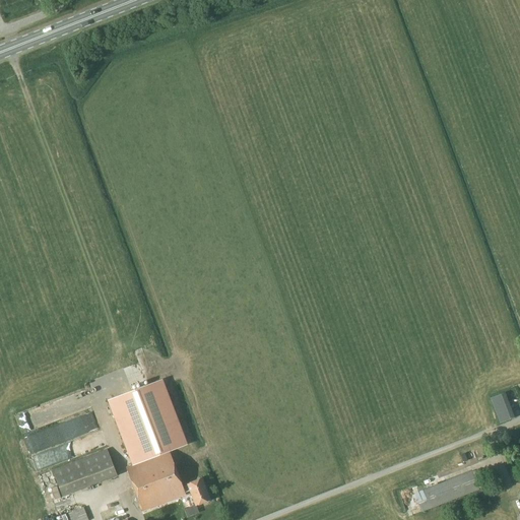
[(112,398),(108,400),(110,406),(132,465),(170,451),(170,452),(182,447),(188,445),(163,379),(116,397),(112,398)]
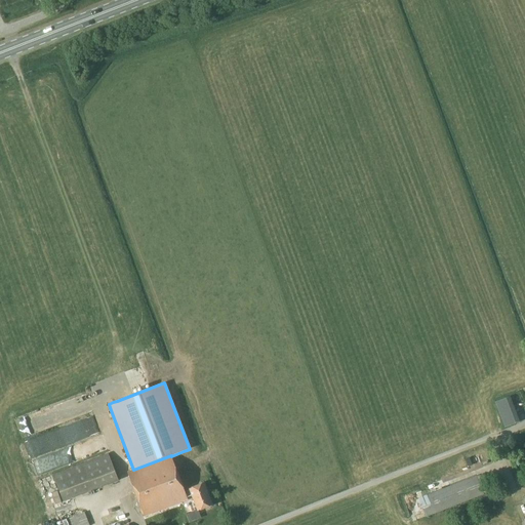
[(505,427),(515,423),(506,398),(495,402),(505,427)]
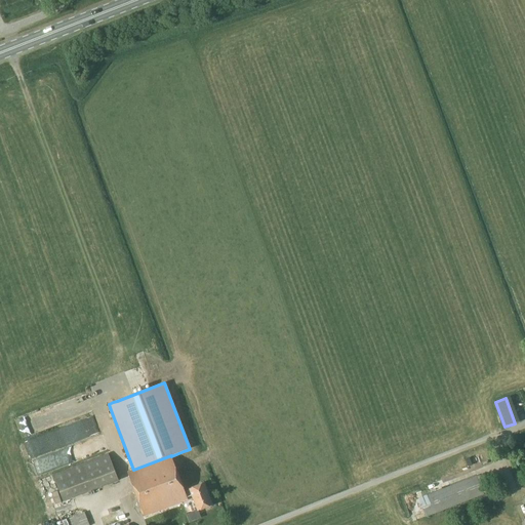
[(64,501),(118,480),(108,453),(53,475),(64,501)]
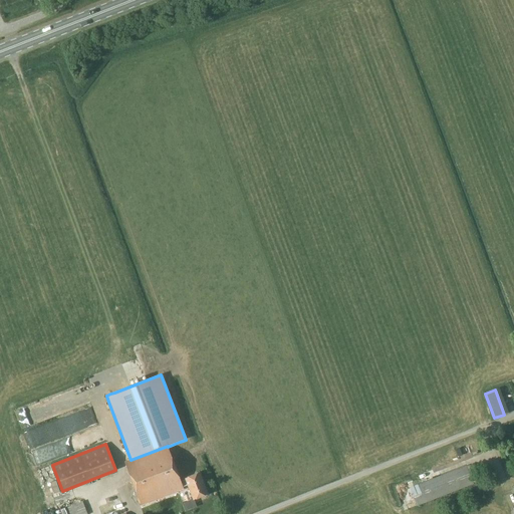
[(142,506),(184,489),(168,446),(124,462),(142,506)]
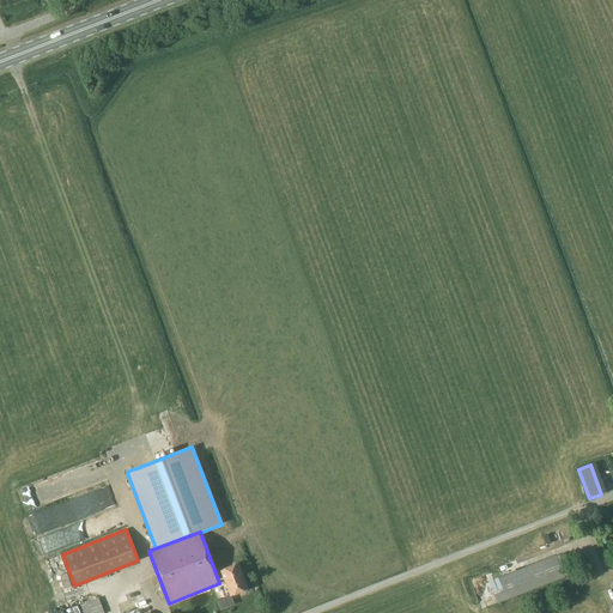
[(497,604),(565,577),(557,554),(489,581),(497,604)]
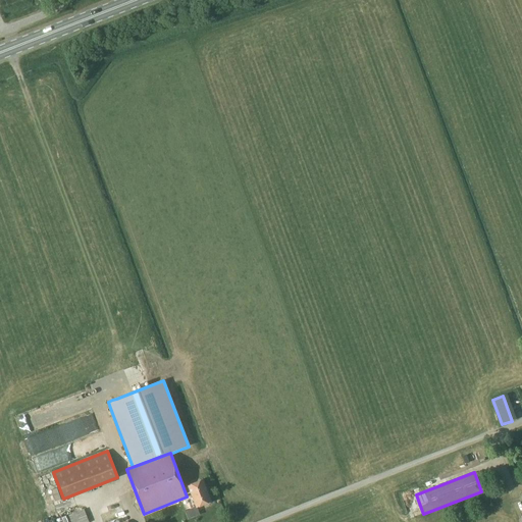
[(188,486),(184,488),(186,494),(191,492),(196,508),(211,502),(203,480),(188,486)]
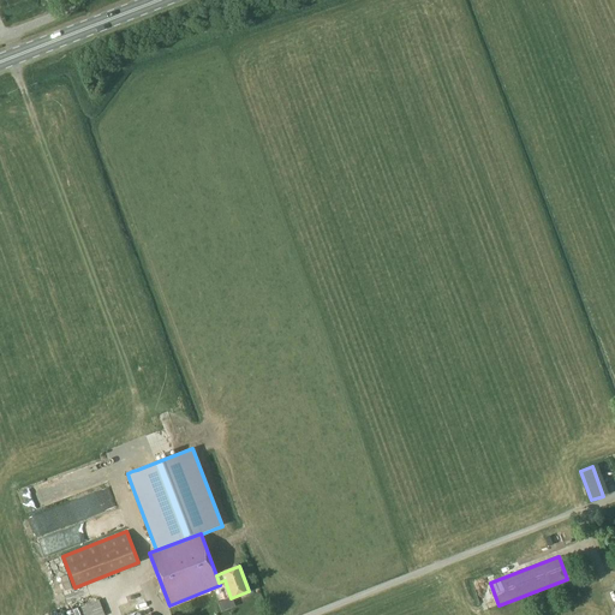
[(66,610),(93,601),(87,585),(76,590),(60,596),(64,604),(66,610)]
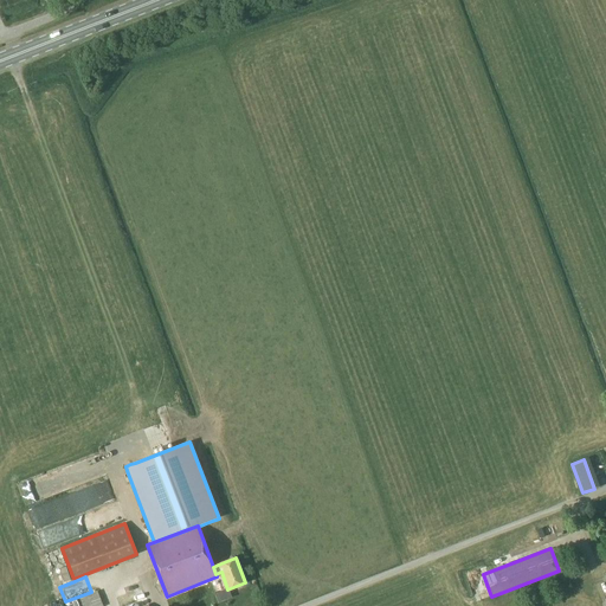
[(102,605),(97,592),(68,603),(69,605),(102,605)]
